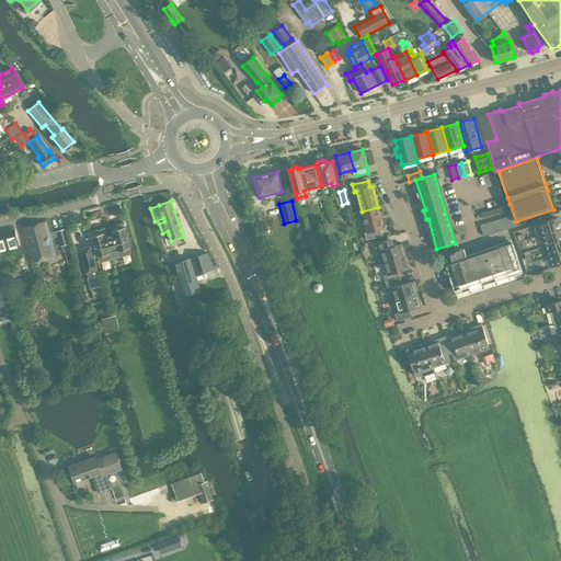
[(482,218),(508,210),(507,205),(481,214),(482,218)]
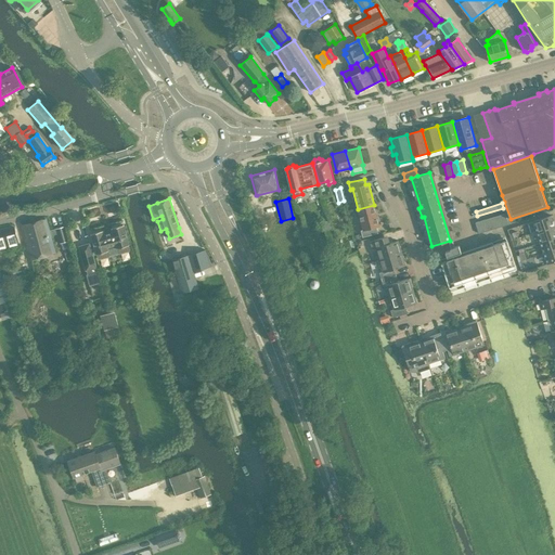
[(379,226),(374,205),(358,209),(363,230),(361,230),(363,237),(378,233),(376,227),(379,226)]
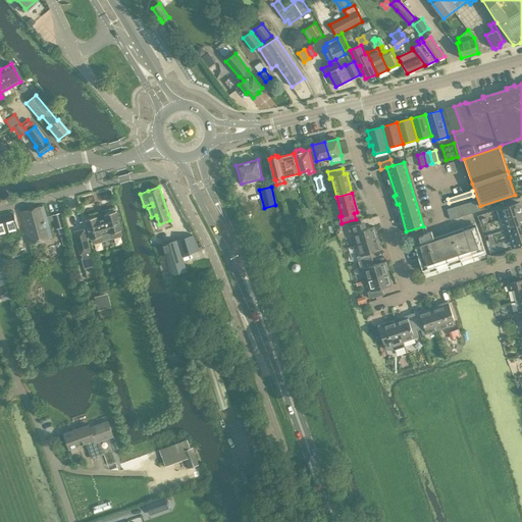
[(451,219),(476,212),(478,211),(475,201),(447,209),(451,219)]
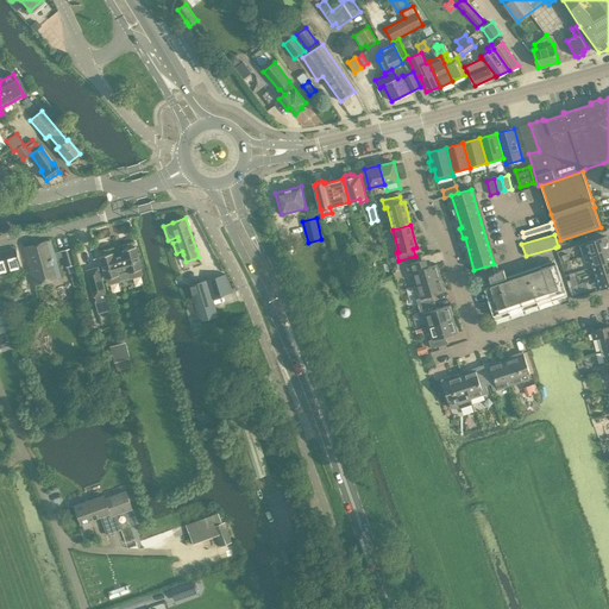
[(583,256),(589,255),(608,249),(604,236),(579,244),(583,256)]
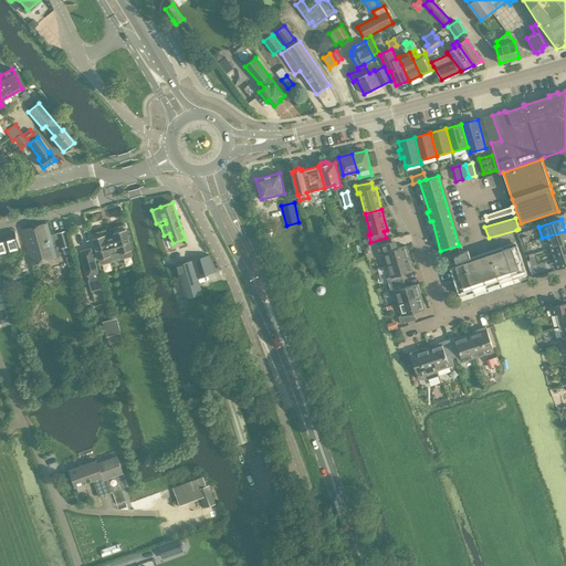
[(72,252),(71,248),(66,230),(51,234),(48,224),(22,231),(31,265),(53,260),(52,259),(58,258),(52,240),(59,239),(61,249),(62,248),(64,254),(72,252)]
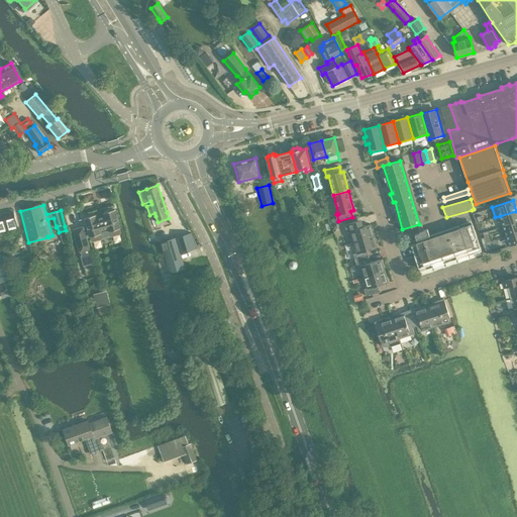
[(84,226),(74,229),(84,264),(92,262),(90,254),(89,254),(87,248),(89,248),(85,236),(89,235),(94,252),(105,249),(104,243),(111,241),(113,247),(124,243),(125,243),(115,209),(85,218),(89,231),(85,232),(84,226)]
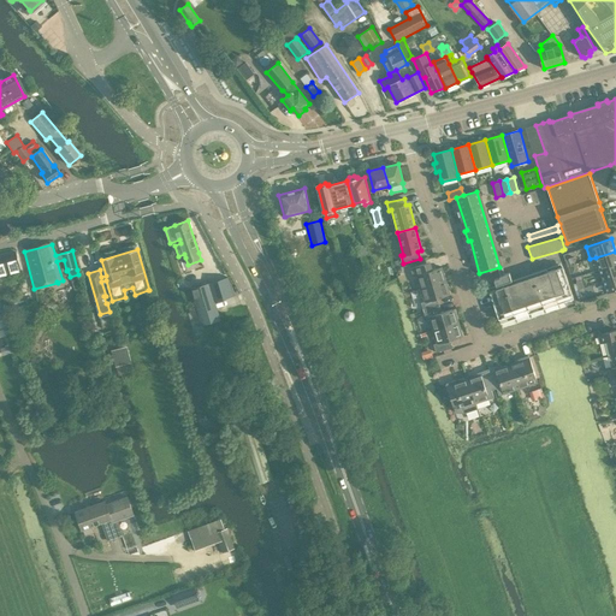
[(17,252),(0,255),(0,276),(22,271),(17,252)]
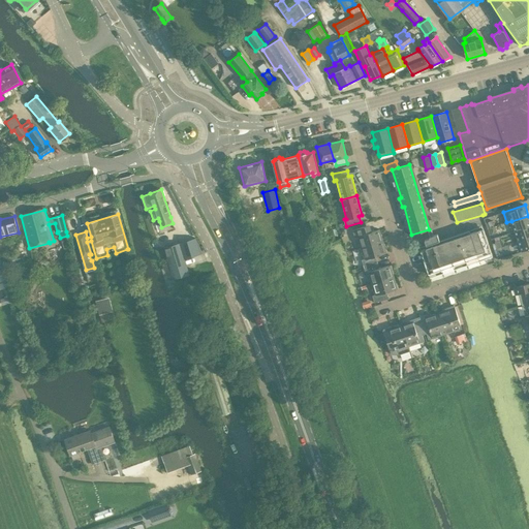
[(511,221),(515,231),(528,226),(528,217),(528,216),(511,221)]
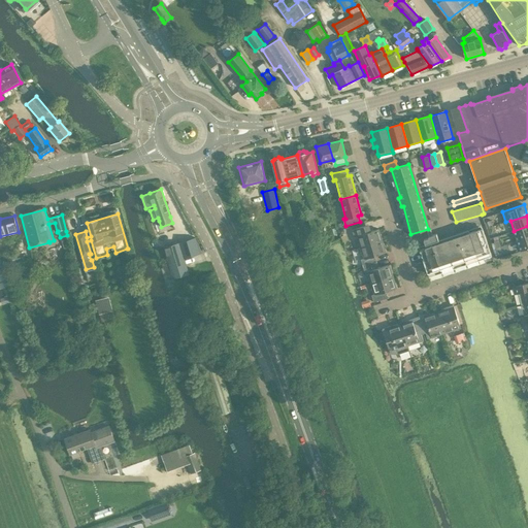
[(315,239),(321,237),(317,221),(309,223),(315,239)]
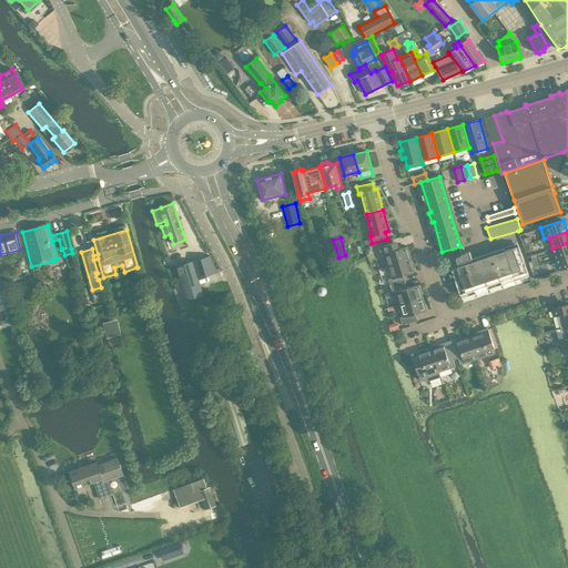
[(384,254),(388,266),(412,259),(407,246),(396,250),(394,243),(378,247),(381,255),(384,254)]
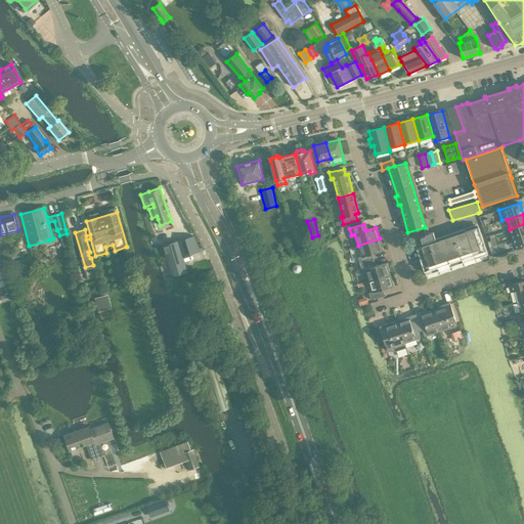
[(523,224),(510,229),(514,238),(523,235),(523,224)]
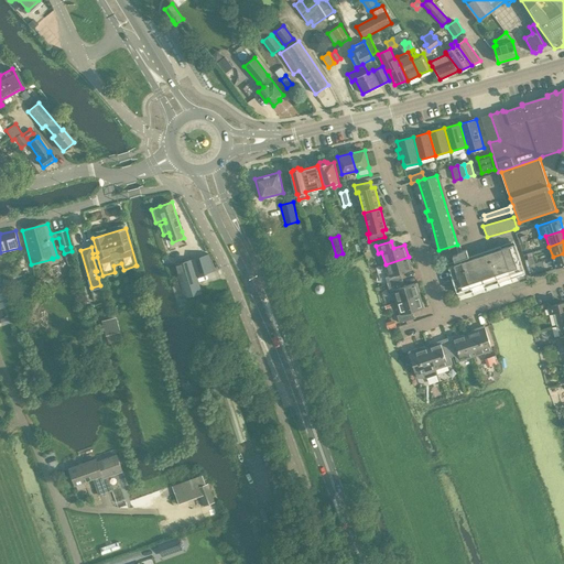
[(447,267),(455,288),(457,296),(524,274),(514,245),(447,267)]
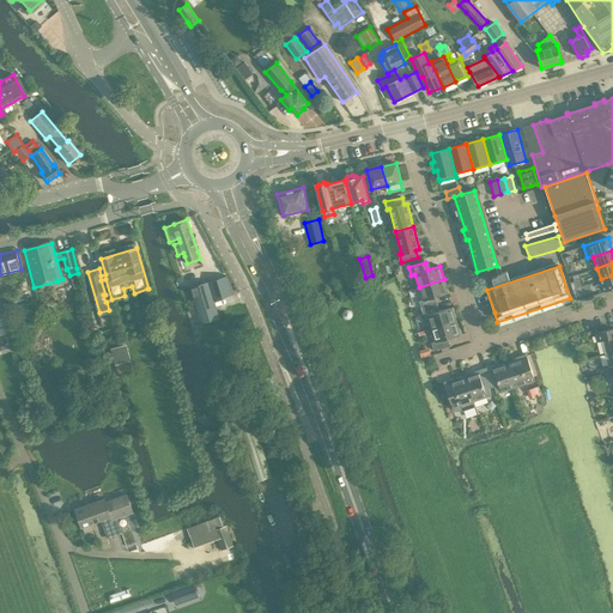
[(495,284),(509,279),(507,271),(501,273),(497,274),(498,275),(492,278),(495,284)]
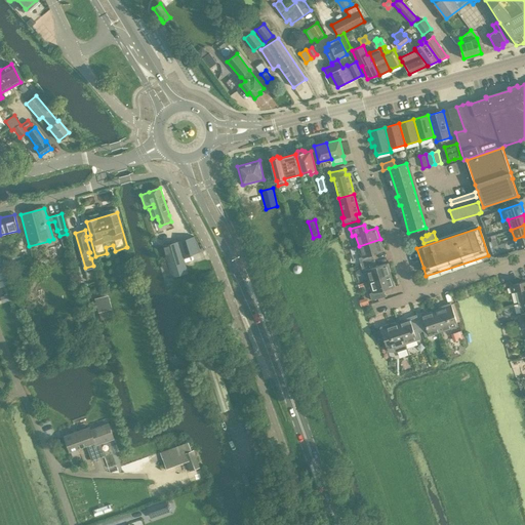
[(195,236),(178,241),(184,256),(199,252),(195,236)]
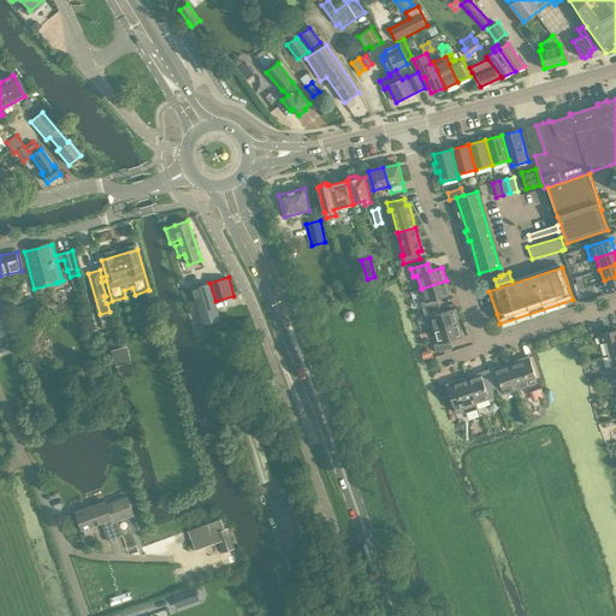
[(615,277),(604,280),(608,292),(615,289),(615,277)]
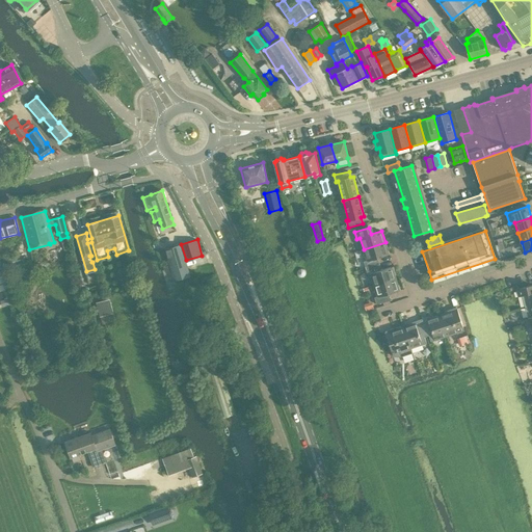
[(364,262),(366,268),(379,264),(378,258),(389,255),(386,242),(364,249),(367,261),(364,262)]
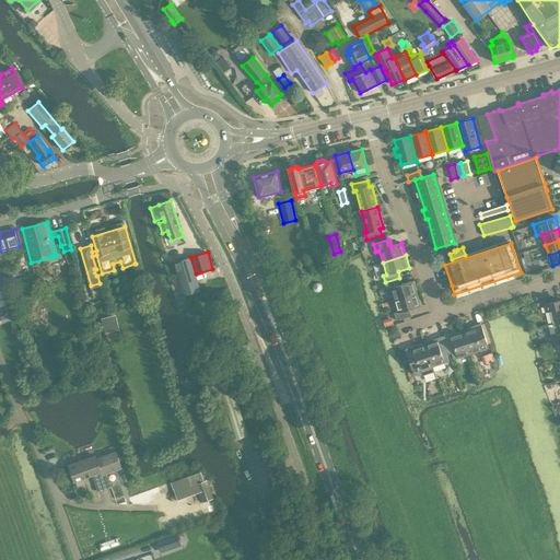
[(190,257),(174,263),(184,295),(200,290),(196,273),(190,257)]
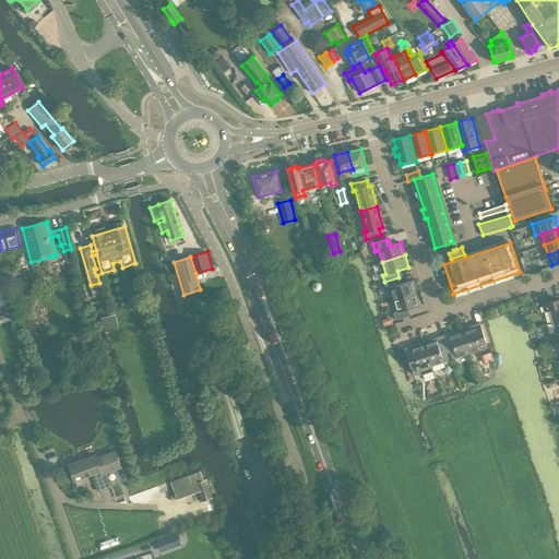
[(10,278),(19,276),(18,270),(9,272),(10,278)]
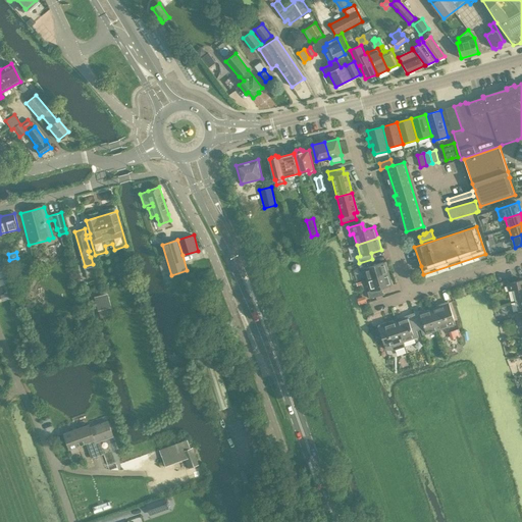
[(364,269),(367,279),(388,273),(385,261),(374,265),(372,259),(359,263),(361,270),(364,269)]
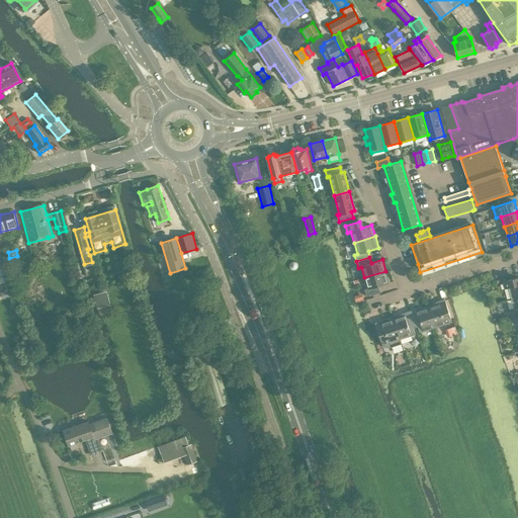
[(126,281),(121,263),(110,266),(115,284),(126,281)]
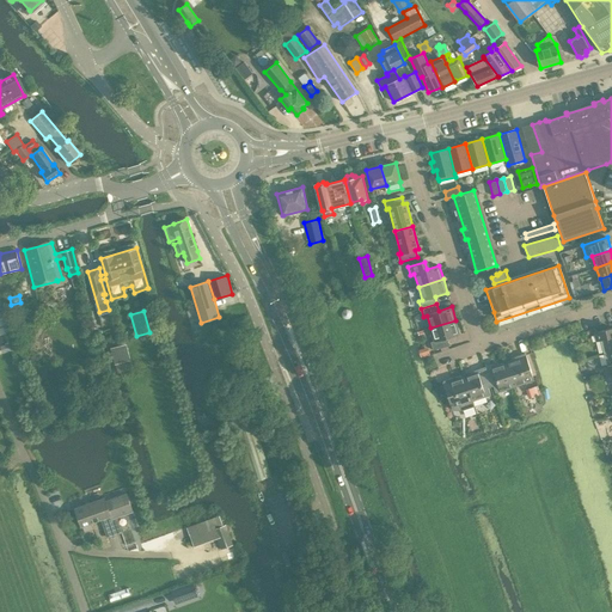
[(460,334),(456,320),(430,328),(435,341),(432,342),(434,350),(450,346),(447,338),(460,334)]
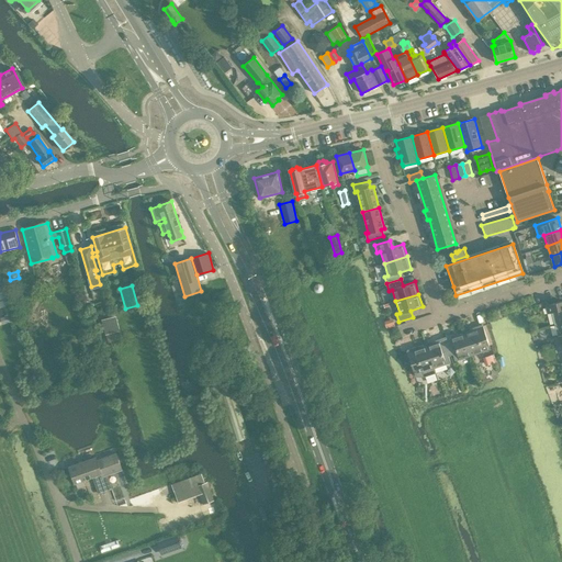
[(552,312),(554,324),(561,322),(561,301),(546,305),(548,313),(552,312)]
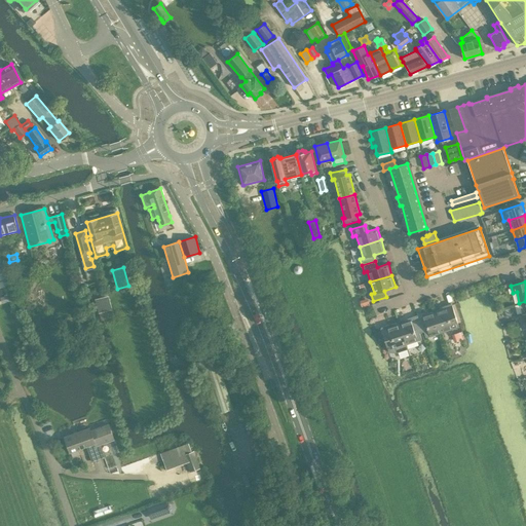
[(441,309),(434,311),(441,333),(457,328),(455,321),(457,321),(452,303),(444,306),(441,309)]
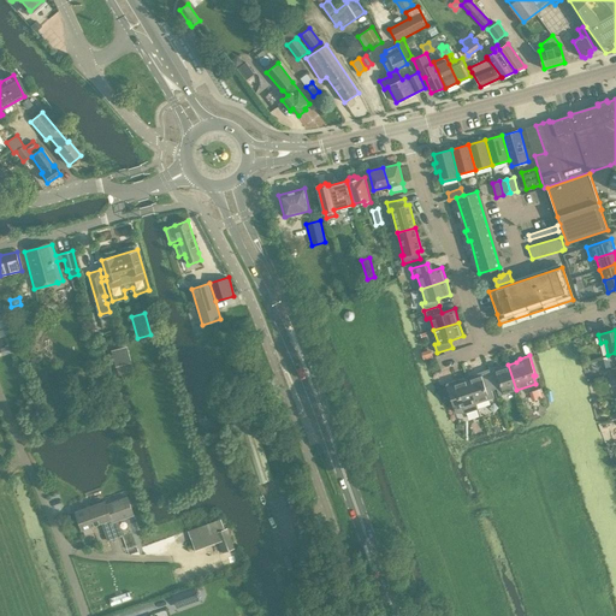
[(495,367),(487,369),(493,389),(496,389),(499,396),(516,390),(508,365),(502,367),(495,367)]
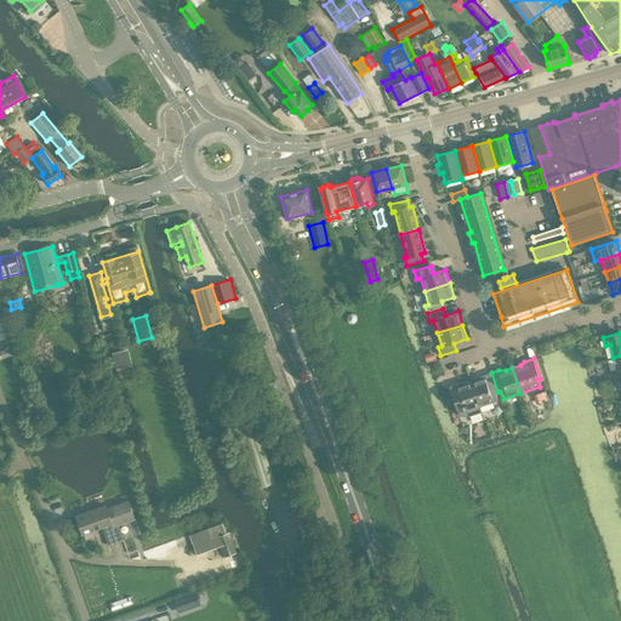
[(479,379),(471,382),(479,406),(499,400),(495,393),(497,392),(491,372),(484,375),(479,379)]
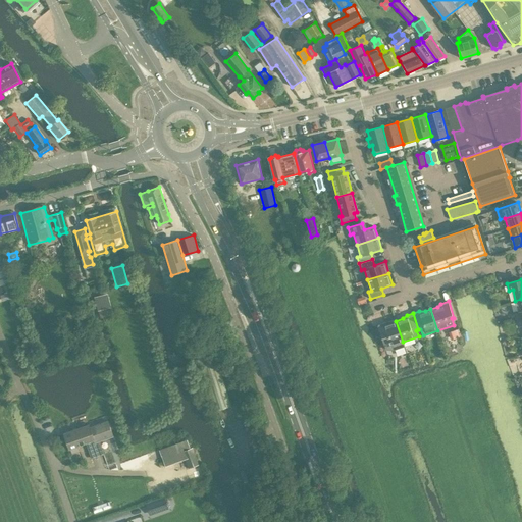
[(385,322),(378,325),(385,348),(385,350),(395,350),(405,347),(403,342),(396,321),(390,322),(385,322)]
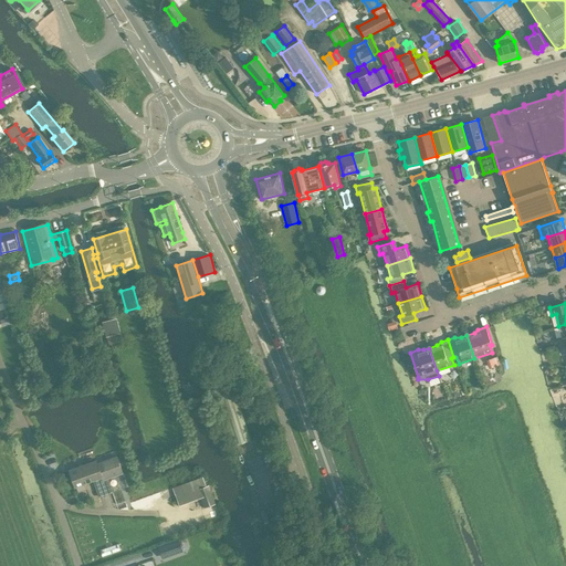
[(103,477),(94,480),(100,496),(113,492),(107,478),(123,473),(117,457),(97,463),(103,477)]
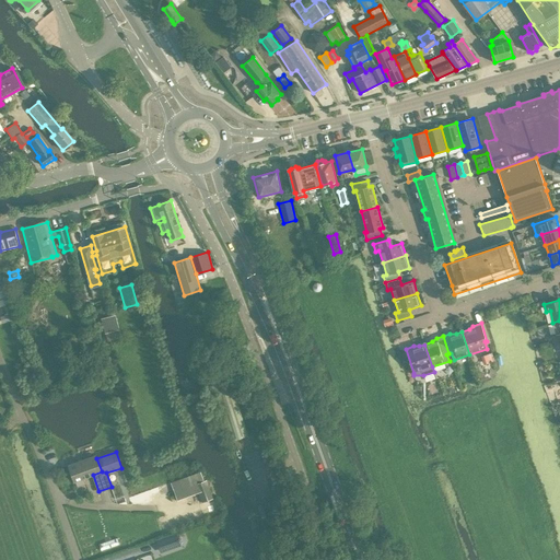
[(74,481),(93,475),(102,471),(96,458),(95,455),(69,465),(74,481)]
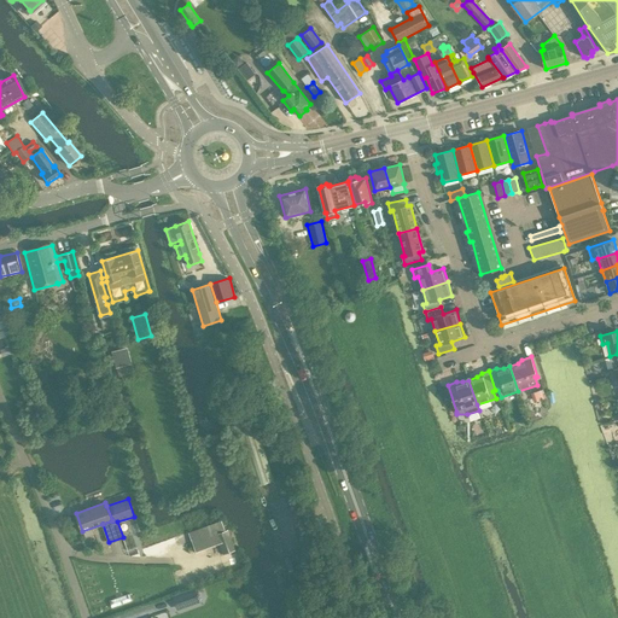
[(190,532),(191,538),(196,552),(219,543),(222,554),(235,549),(228,529),(225,531),(221,522),(190,532)]
